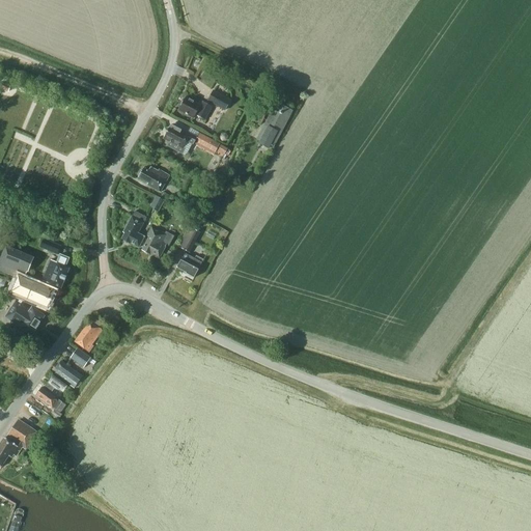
[(0,85),(0,88),(7,92),(10,87),(1,83),(0,85)]
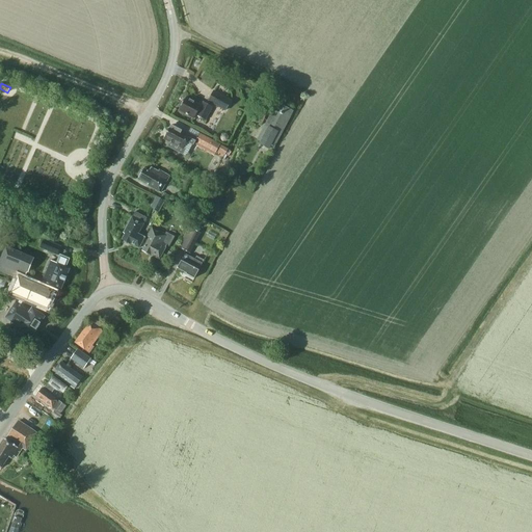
[(214,90),(208,102),(224,111),(231,100),(214,90)]
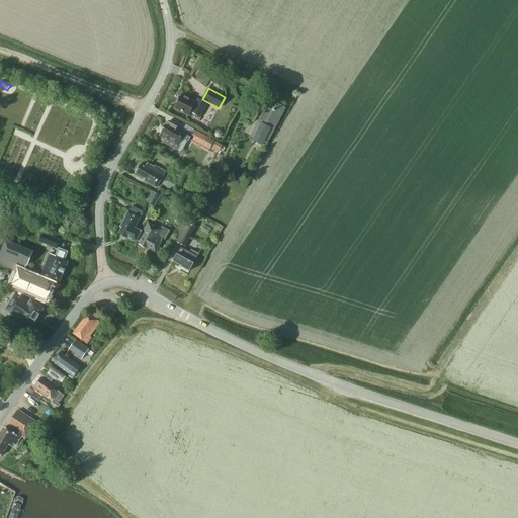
[(200,117),(206,104),(197,99),(195,102),(181,95),(174,107),(189,115),(191,112),(200,117)]
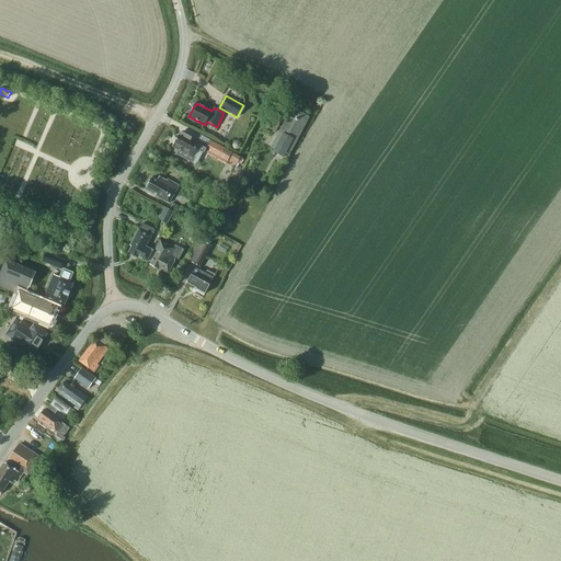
[(287,156),(308,117),(293,109),(272,148),(287,156)]
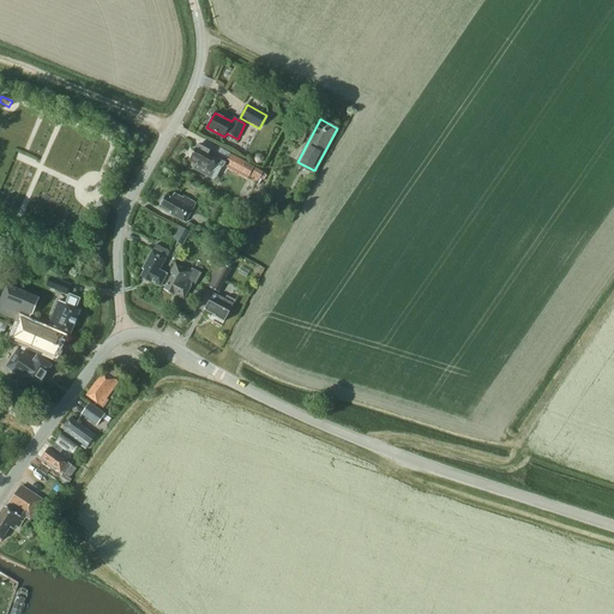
[(214,173),(211,172),(216,163),(223,167),(226,162),(227,161),(227,160),(224,158),(220,156),(198,144),(190,160),(196,163),(193,169),(211,178),(214,173)]
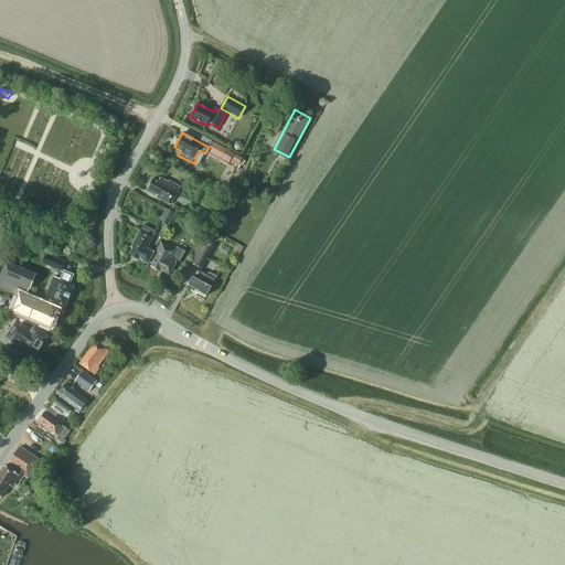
[(242,158),(212,141),(209,147),(209,148),(211,149),(209,155),(227,164),(230,160),(238,164),(242,158)]
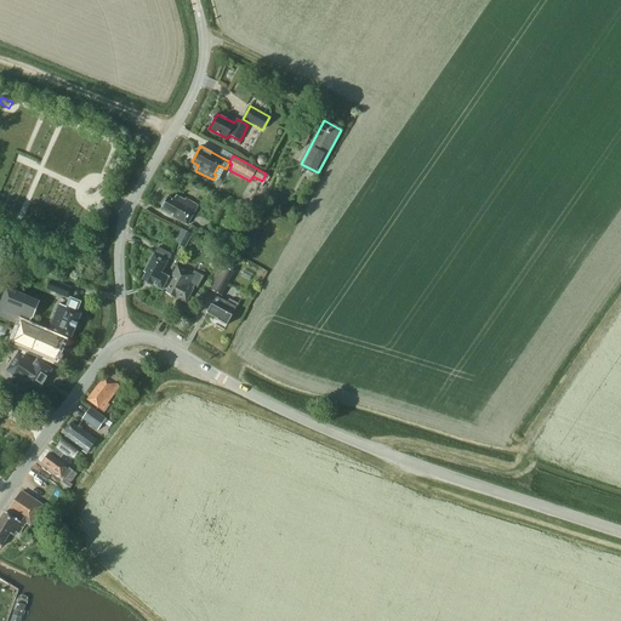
[(268,160),(265,155),(258,157),(256,161),(260,166),(265,165),(268,160)]
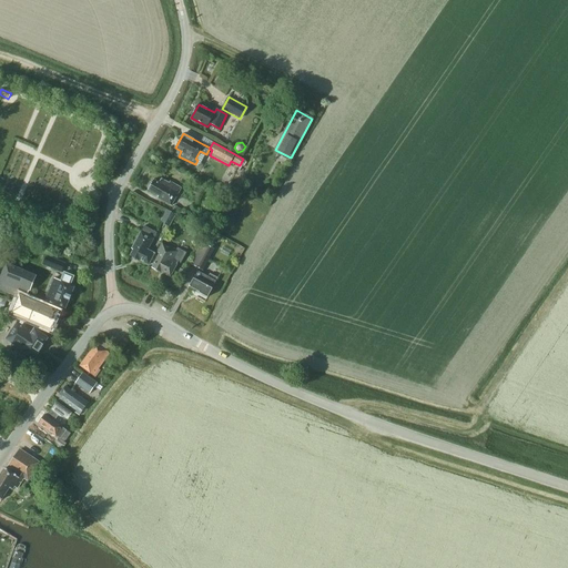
[(171,205),(181,188),(170,181),(169,183),(161,179),(159,183),(153,180),(148,190),(159,195),(158,198),(171,205)]
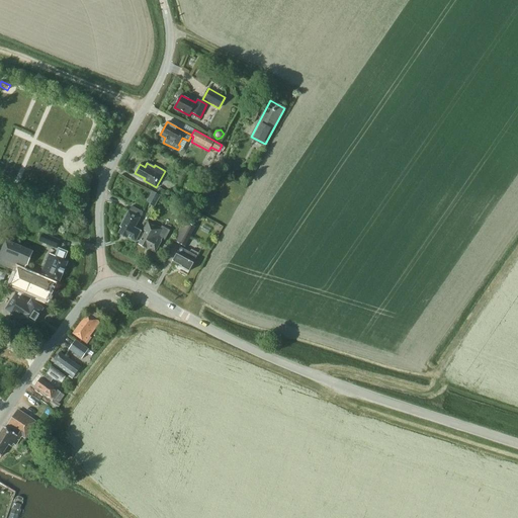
[(169,193),(157,186),(154,192),(165,198),(169,193)]
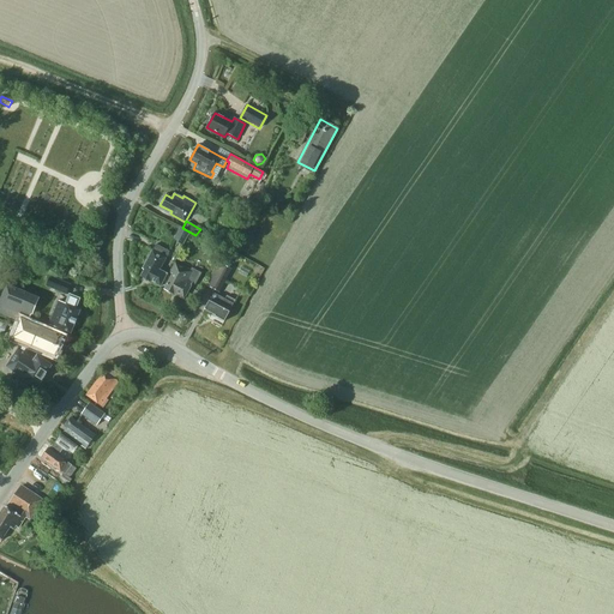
[(173,239),(184,245),(191,233),(180,227),(173,239)]
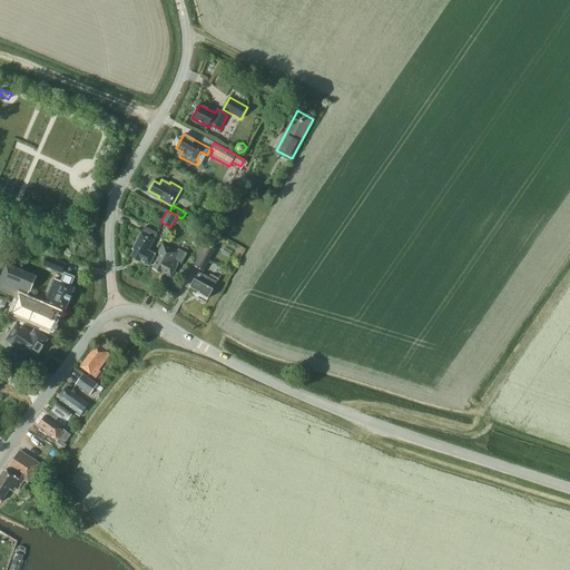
[(148,266),(155,254),(148,251),(155,239),(158,234),(145,226),(141,233),(131,249),(134,251),(130,256),(144,264),(144,263),(148,266)]
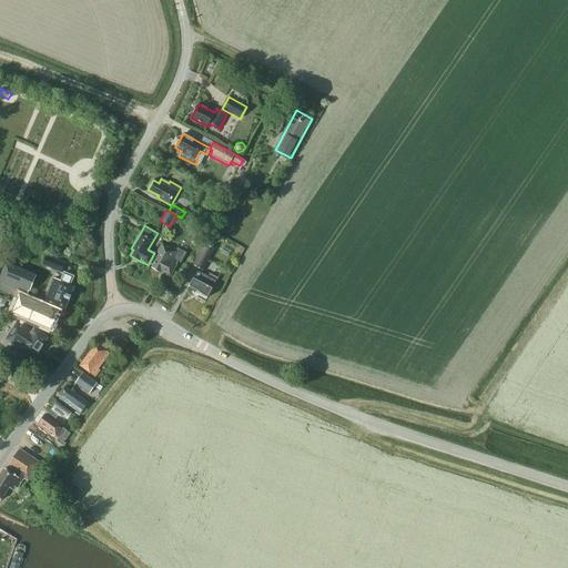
[(190,263),(203,271),(215,249),(211,247),(215,237),(206,233),(190,263)]
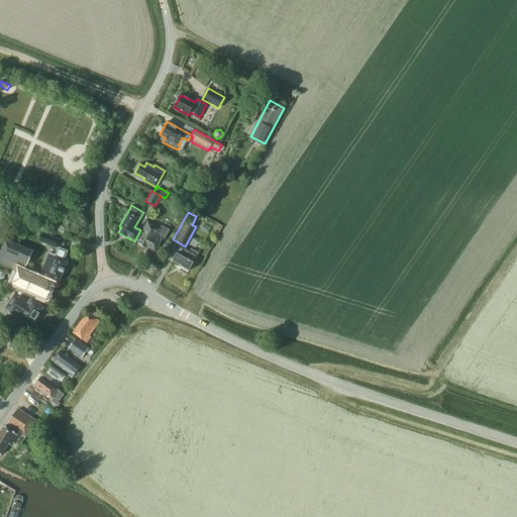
[(154,251),(162,239),(164,240),(170,230),(161,225),(160,227),(147,221),(143,229),(145,230),(138,243),(146,247),(154,251)]
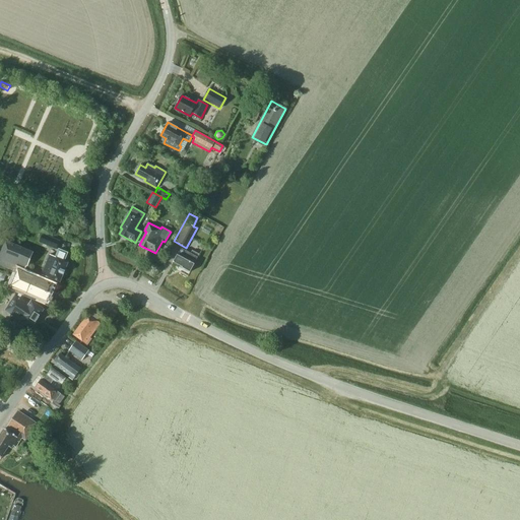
[(39,243),(56,250),(59,241),(43,234),(39,243)]
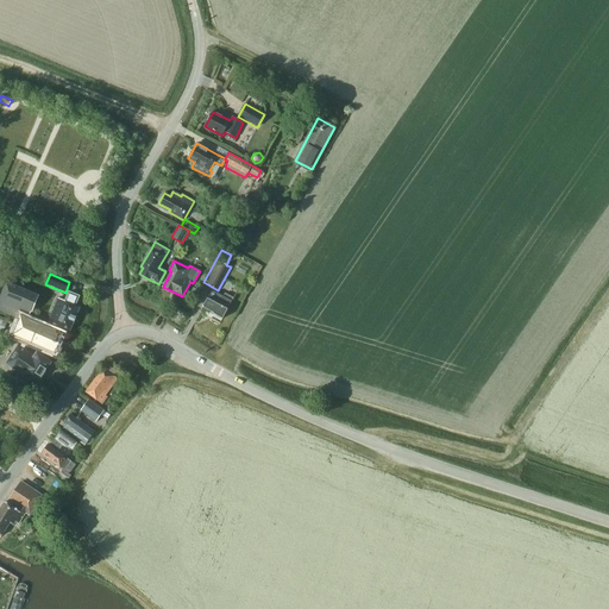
[(0,312),(19,320),(20,315),(24,318),(25,314),(29,316),(31,311),(32,312),(39,296),(7,282),(0,297),(0,312)]
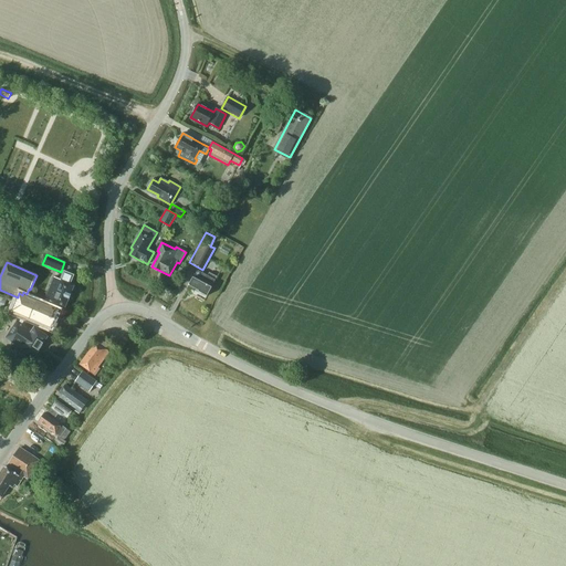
[(65,307),(74,285),(70,284),(73,275),(64,272),(61,280),(54,278),(45,299),(65,307)]
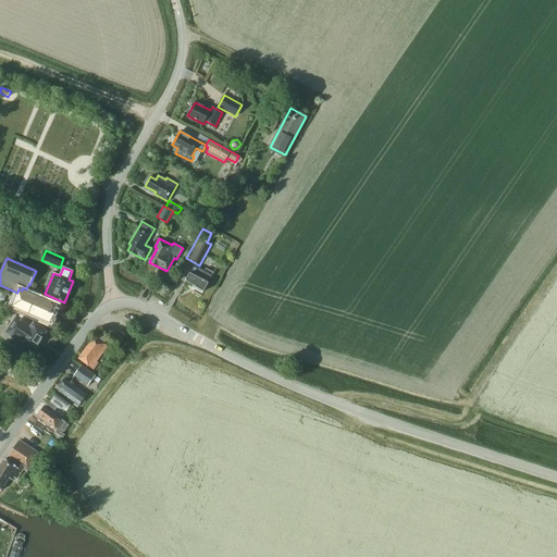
[(211,275),(213,272),(206,268),(205,271),(198,268),(194,274),(189,272),(185,281),(196,286),(195,287),(203,292),(208,283),(212,275),(211,275)]
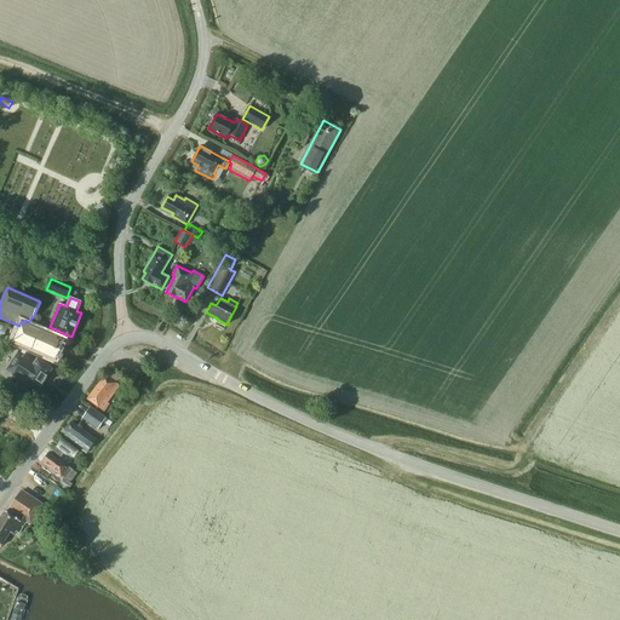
[(21,321),(19,326),(12,342),(56,361),(64,340),(24,323),(21,321)]
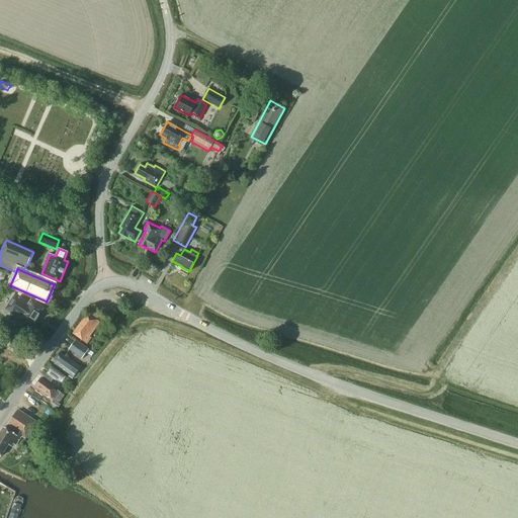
[(17,291),(5,310),(2,314),(9,319),(12,314),(19,319),(18,319),(31,327),(44,308),(31,299),(29,303),(22,298),(24,295),(17,291)]
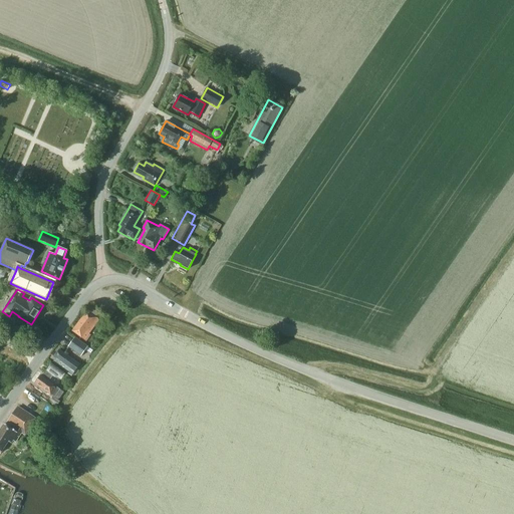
[(99,319),(91,313),(87,310),(72,331),(84,340),(99,319)]
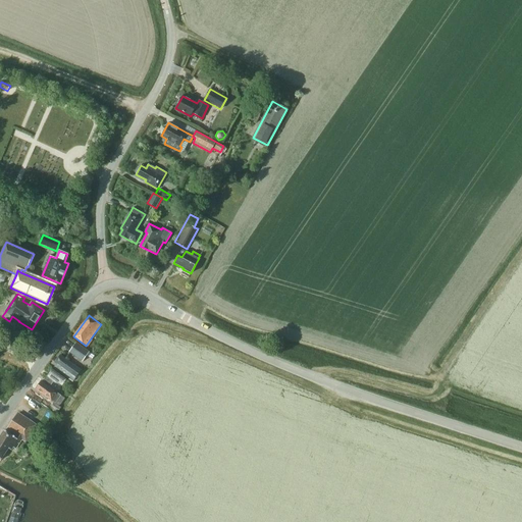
[(82,362),(89,352),(75,343),(68,352),(82,362)]
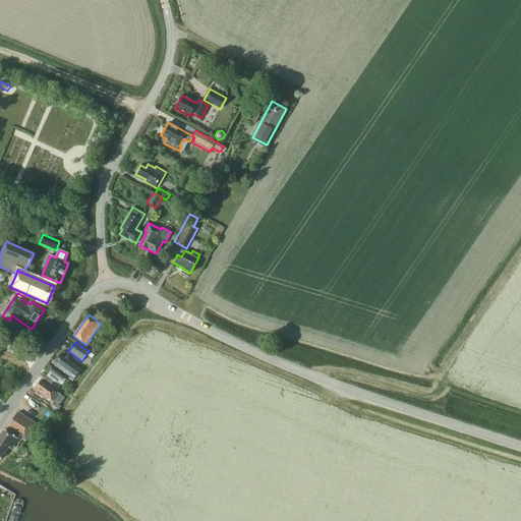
[(54,367),(66,377),(73,381),(81,369),(60,354),(54,361),(57,363),(54,367)]
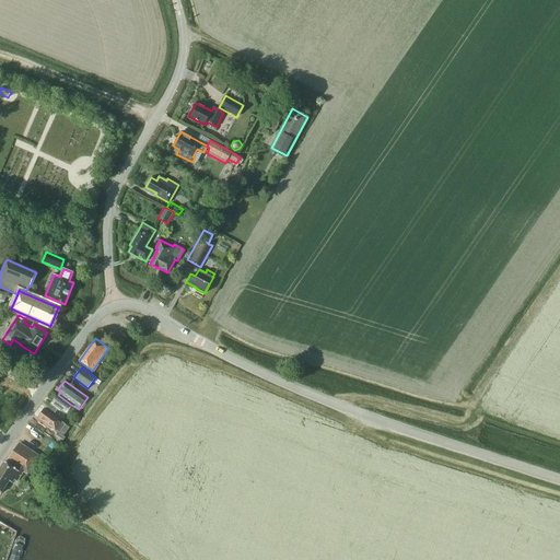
[(57,420),(58,419),(54,416),(58,410),(59,411),(60,411),(61,411),(62,411),(63,411),(65,411),(66,411),(67,411),(67,410),(68,410),(69,409),(70,409),(70,408),(70,407),(55,396),(49,404),(50,404),(46,409),(44,408),(37,418),(41,419),(55,430),(59,432),(62,435),(69,427),(61,421),(60,422),(57,420)]
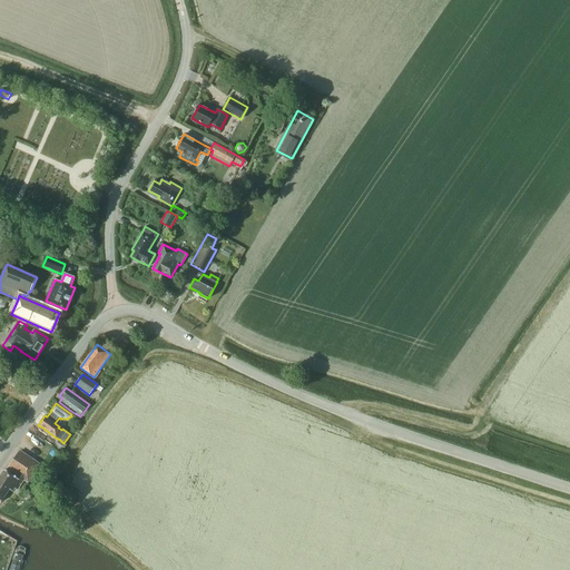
[(68,445),(64,443),(60,440),(57,445),(64,451),(68,445)]
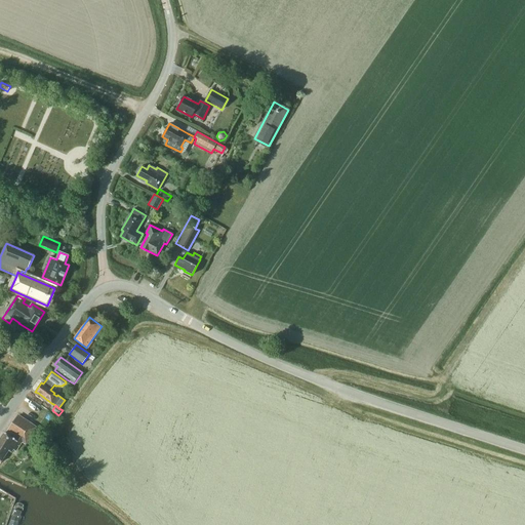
[(38,429),(35,427),(18,415),(8,432),(16,438),(15,440),(5,433),(0,439),(0,461),(1,462),(5,456),(8,451),(11,453),(13,450),(15,451),(23,442),(26,444),(28,441),(29,442),(38,429)]
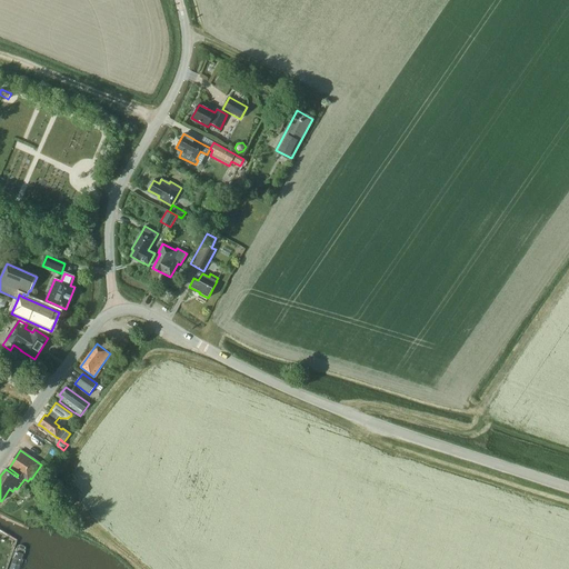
[(22,568),(30,543),(20,540),(11,568),(22,568)]
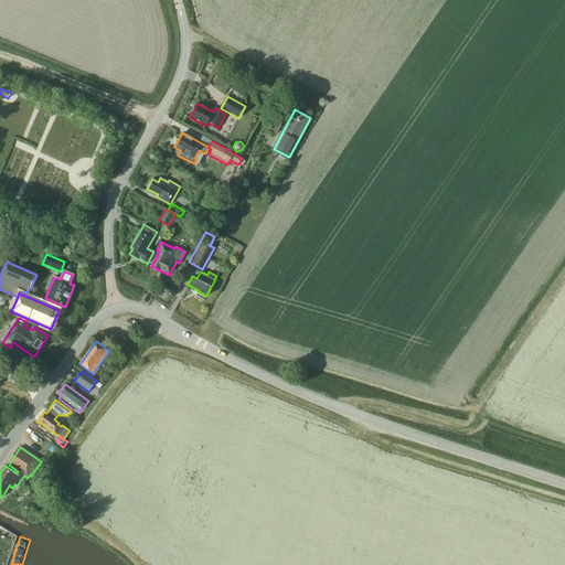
All buildings are outlined.
